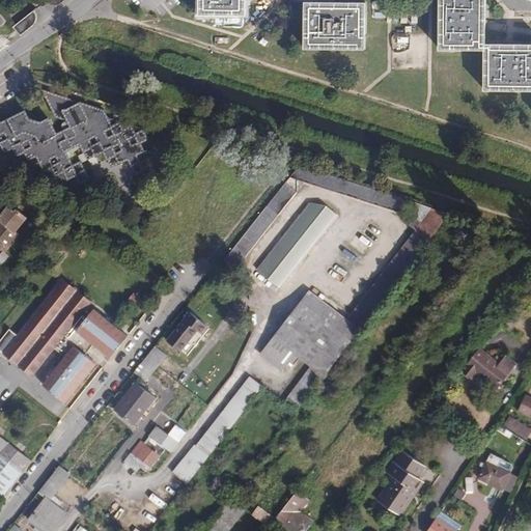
[(70,0),(53,0),(48,4),(55,12),(70,0)]
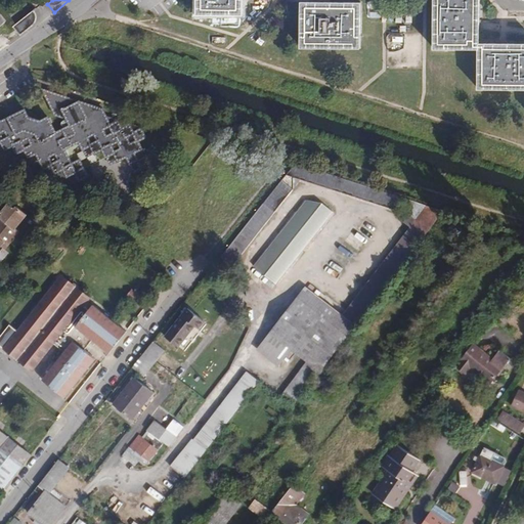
[(199,0),(199,15),(244,15),(244,0),(199,0)]
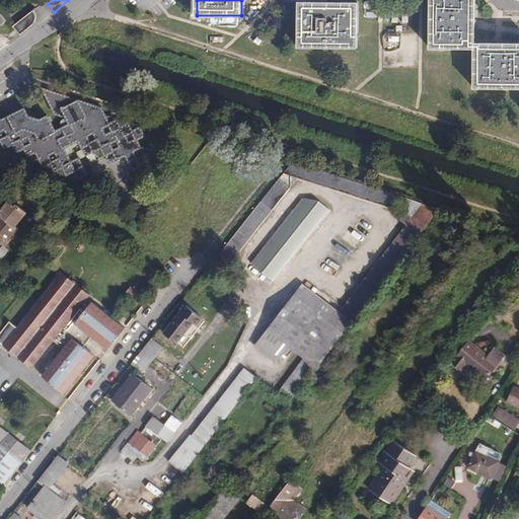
[(355,51),(357,0),(297,0),(296,51),(355,51)]
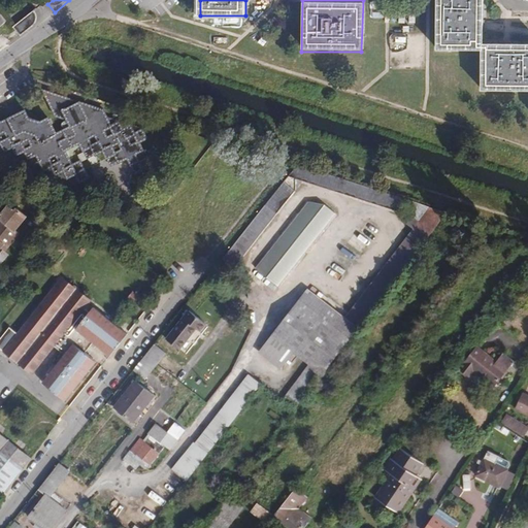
[(483,25),(483,0),(439,0),(439,1),(436,48),(484,52),(484,92),(527,91),(527,38),(483,37),(483,25)]
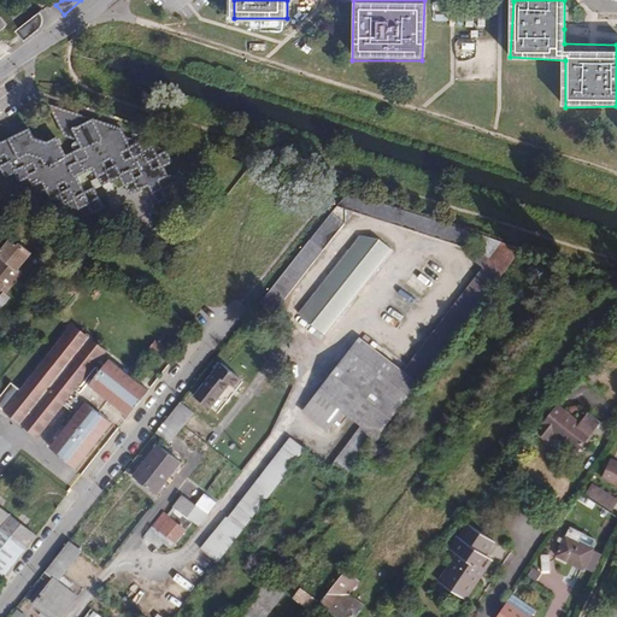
[(0,34),(10,25),(0,13),(0,34)]
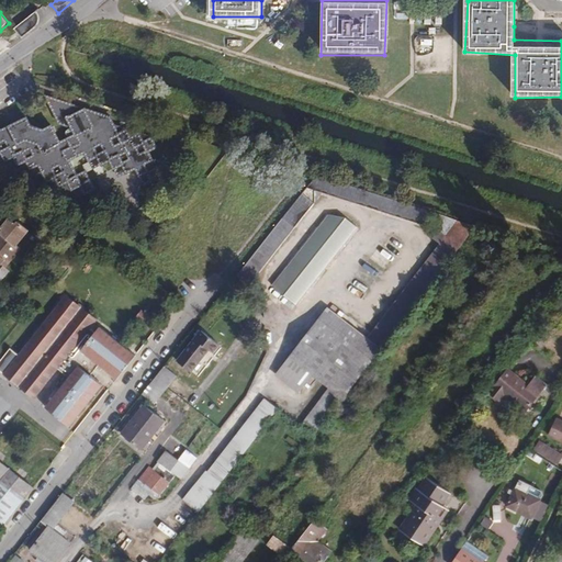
[(111,116),(47,96),(46,97),(59,124),(72,127),(76,135),(59,143),(54,141),(49,143),(47,138),(44,137),(44,136),(44,135),(44,134),(43,134),(42,134),(41,134),(40,135),(40,133),(35,135),(33,131),(26,128),(23,131),(22,128),(18,130),(17,128),(9,126),(2,128),(0,127),(0,157),(7,160),(8,163),(25,168),(26,167),(40,171),(41,172),(48,168),(53,176),(44,180),(45,181),(66,189),(68,188),(79,191),(81,193),(98,199),(100,198),(85,168),(76,172),(68,157),(83,149),(88,157),(90,156),(100,159),(101,161),(109,157),(113,166),(115,165),(125,168),(125,169),(131,167),(149,172),(166,164),(165,163),(153,159),(149,152),(158,147),(153,137),(114,125),(111,116)]
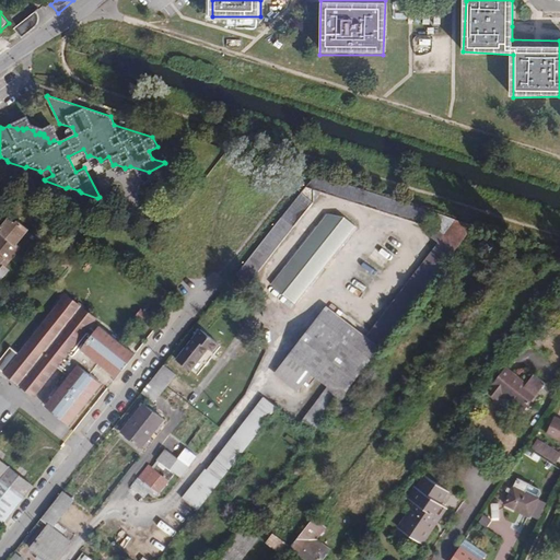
[(32,125),(27,116),(9,126),(16,128),(18,129),(22,128),(23,130),(26,128),(33,130),(35,135),(39,132),(39,135),(41,133),(42,133),(43,133),(44,133),(44,135),(44,136),(44,137),(47,138),(49,142),(54,140),(59,142),(50,125),(44,129),(32,125)]
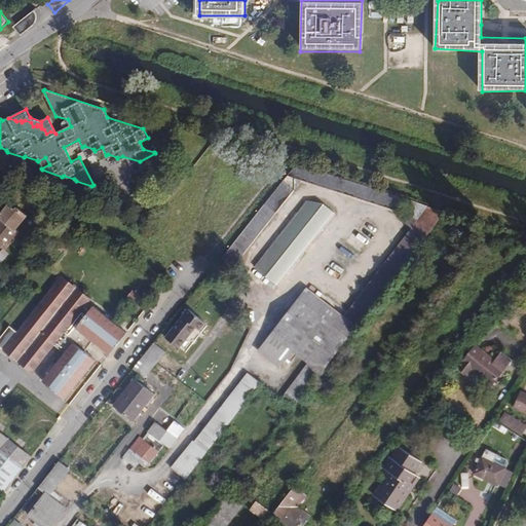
[(241,145),(221,139),(220,142),(240,149),(241,145)]
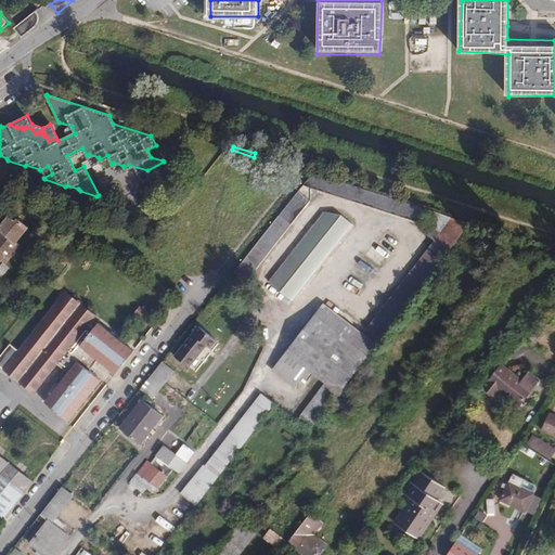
[(39,169),(26,165),(25,166),(29,176),(40,170),(39,169)]
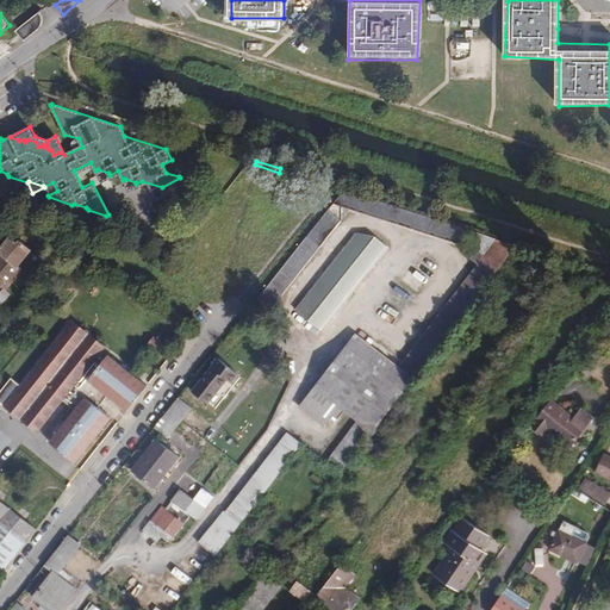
[(162,187),(142,181),(153,201),(166,195),(162,187)]
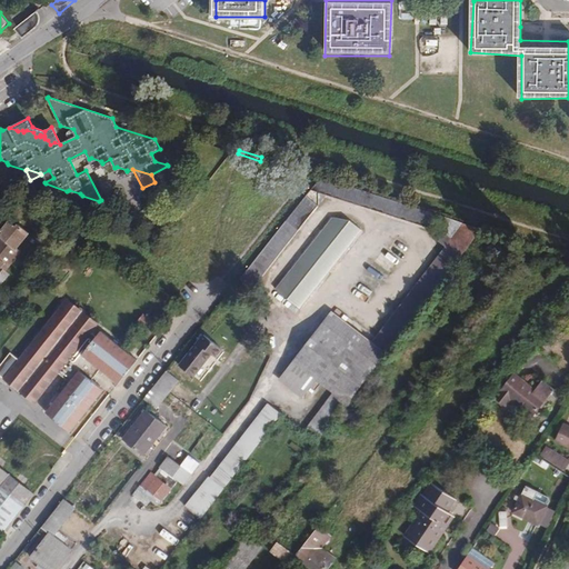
[(412,222),(422,209),(321,177),(311,190),(412,222)]
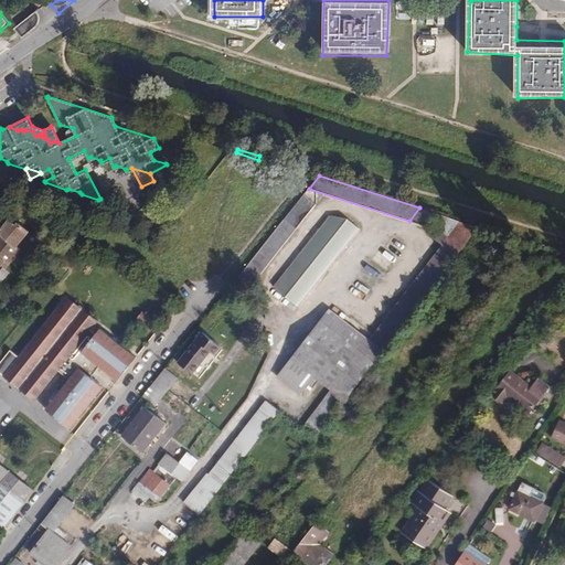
[(80,192),(68,189),(66,190),(71,200),(82,194),(80,192)]
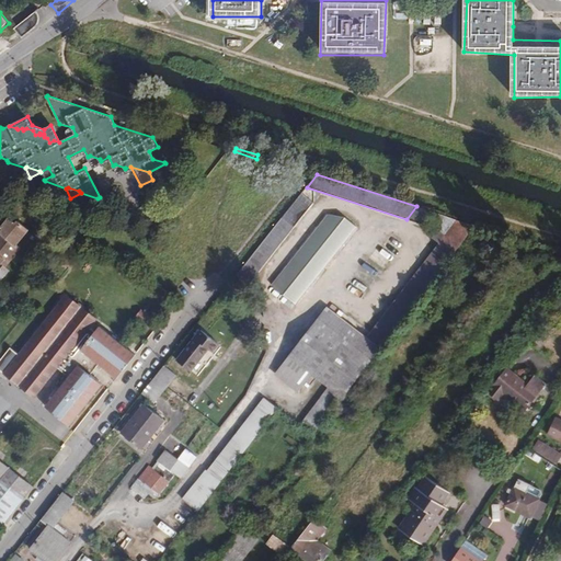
[(313,203),(301,194),(237,275),(248,284),(313,203)]
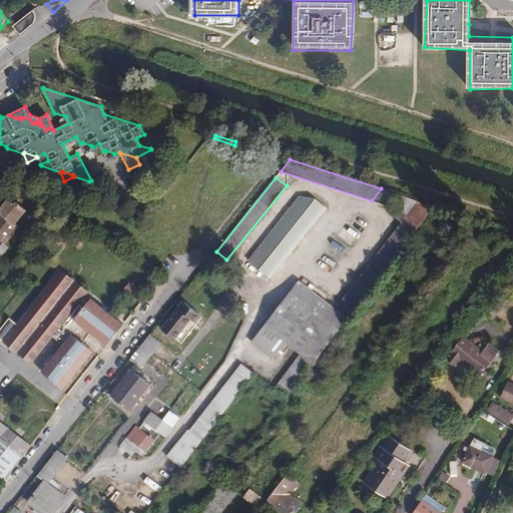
[(399,194),(393,207),(386,223),(402,222),(335,309),(306,287),(259,347),(273,357),(286,342),(301,354),(313,363),(434,206),(399,194)]
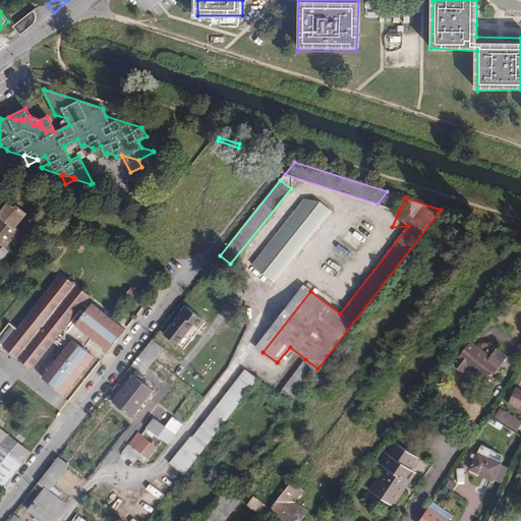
[(252,265),(274,282),(331,211),(320,201),(305,198),(252,265)]
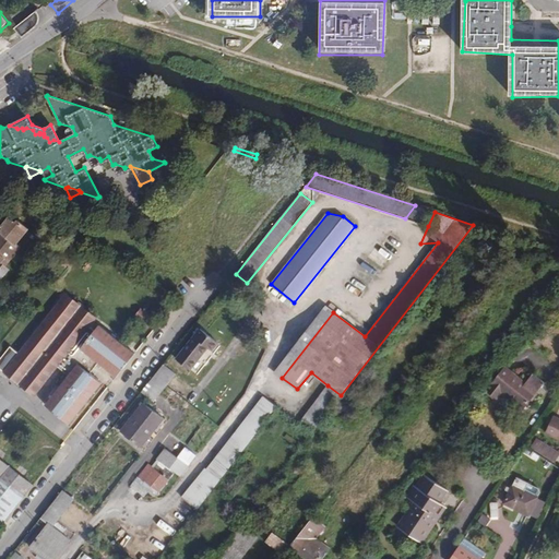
[(15,223),(9,217),(1,226),(3,228),(0,232),(0,263),(1,262),(6,265),(21,247),(16,244),(28,228),(18,219),(15,223)]
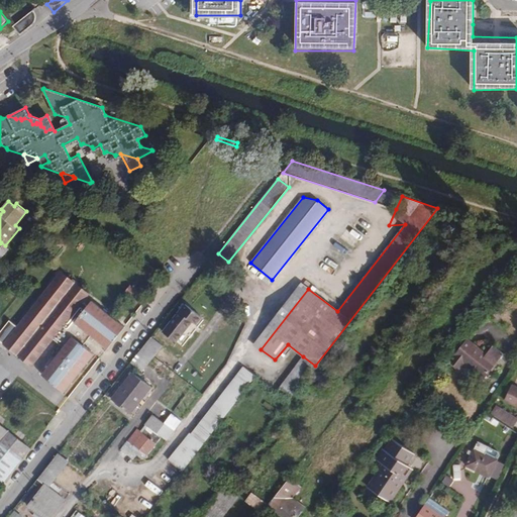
[(60,273),(56,279),(83,300),(87,295),(60,273)]
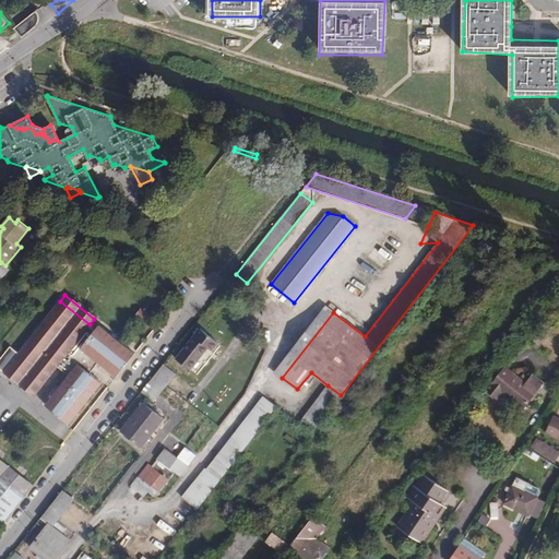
[(117,377),(134,353),(98,325),(94,331),(88,326),(90,324),(60,301),(19,354),(10,347),(0,359),(0,369),(11,378),(19,367),(36,381),(27,392),(34,396),(57,367),(69,376),(46,405),(70,425),(103,382),(90,373),(86,370),(94,359),(98,363),(117,377)]
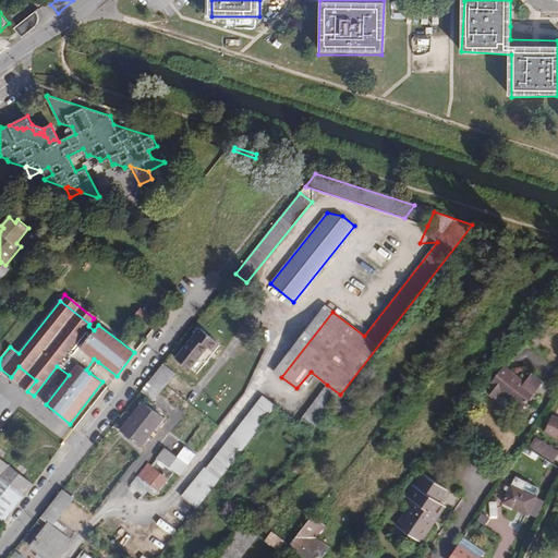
[(275,372),(281,377),(332,312),(326,306),(275,372)]
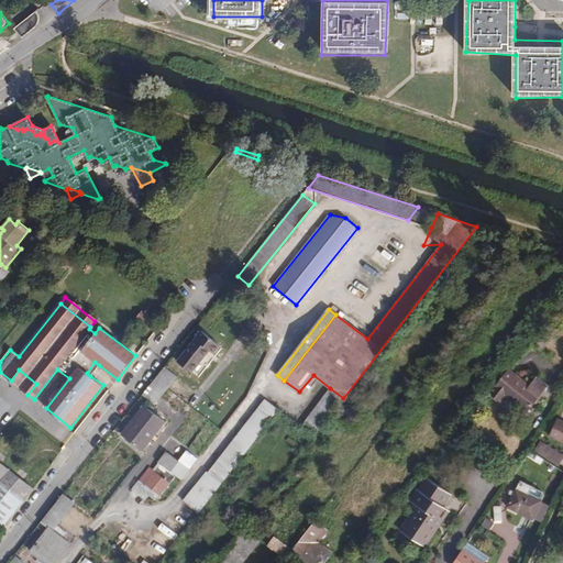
[(155,321),(141,310),(135,317),(148,328),(155,321)]
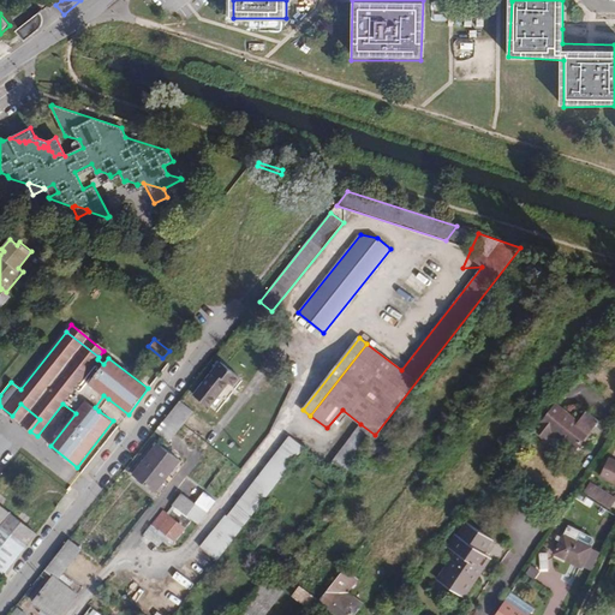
[(239,376),(220,362),(195,394),(209,406),(228,382),(232,386),(239,376)]
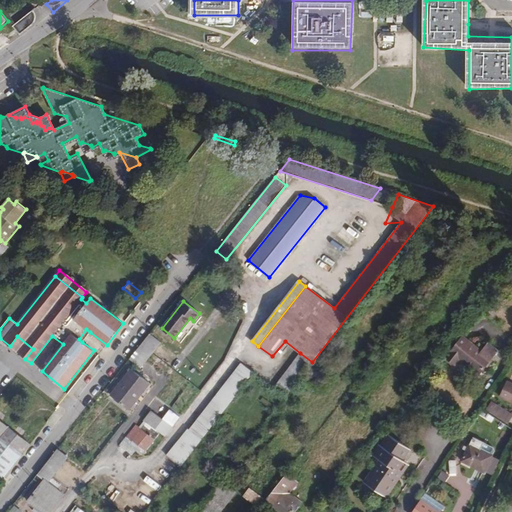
[(90,332),(86,329),(79,339),(82,342),(90,332)]
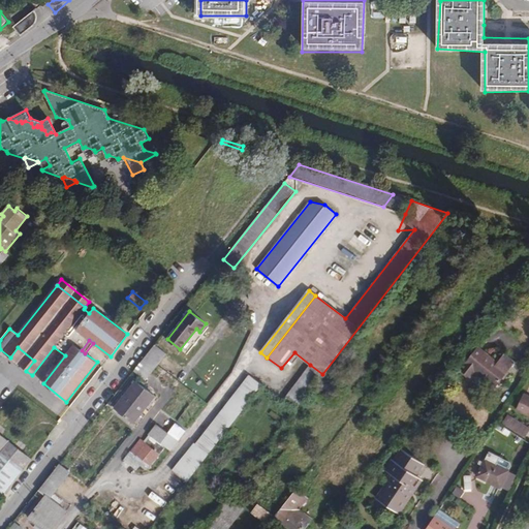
[(166,353),(155,344),(133,371),(146,380),(166,353)]
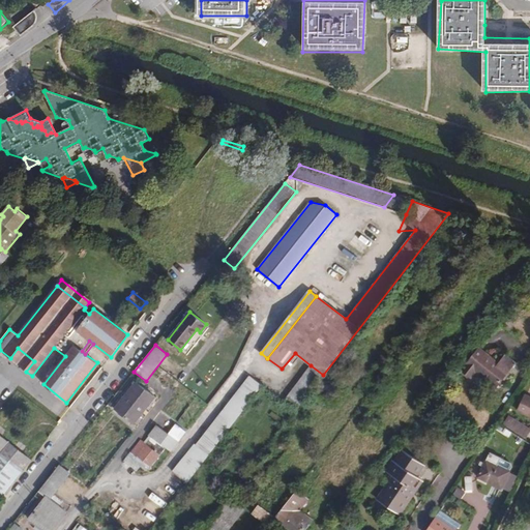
[(26,372),(34,361),(18,348),(10,358),(26,372)]
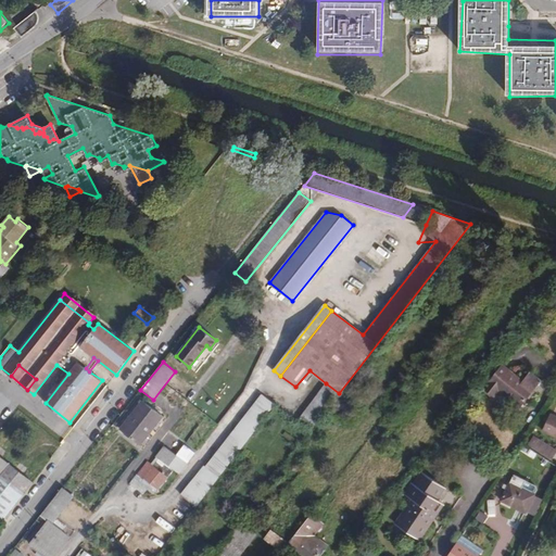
[(518,386),(496,369),(479,393),(489,401),(494,395),(517,412),(536,386),(525,378),(518,386)]
